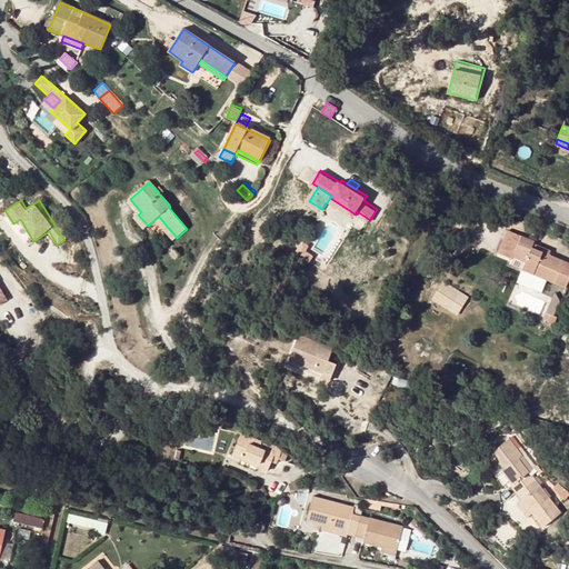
[(148,226),(138,215),(135,217),(146,228),(148,226)]
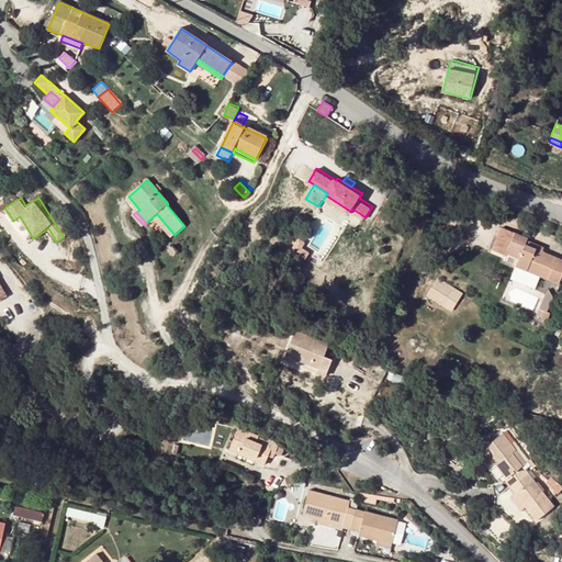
[(154,216),(171,237),(175,235),(157,214),(154,216)]
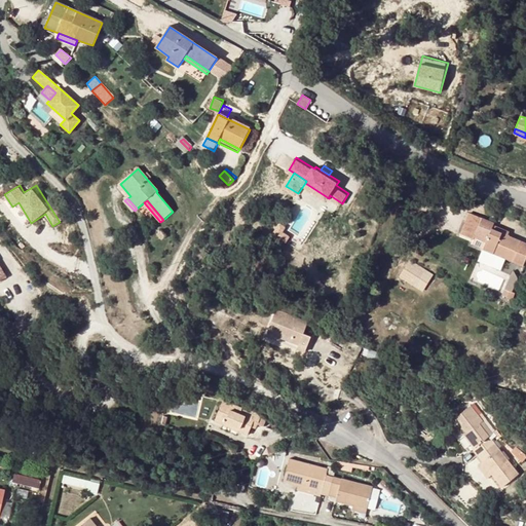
[(482,219),(470,214),(466,222),(479,227),(482,219)]
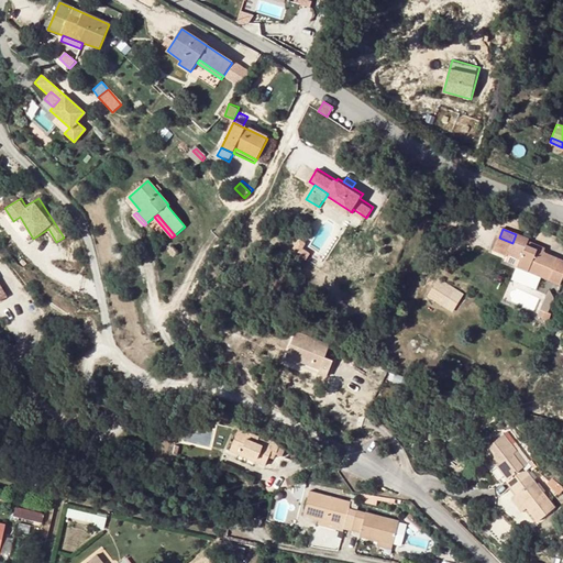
[(512,243),(499,238),(494,251),(507,256),(508,254),(520,260),(517,267),(541,277),(559,285),(562,275),(562,261),(543,253),(527,245),(528,242),(529,240),(516,234),(512,243)]
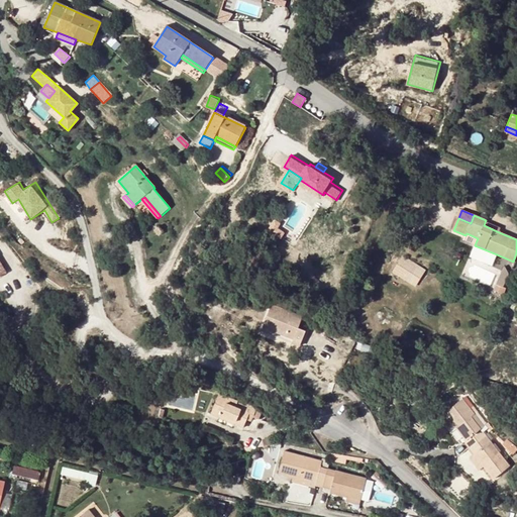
[(485,222),(484,225),(499,232),(501,228),(485,222)]
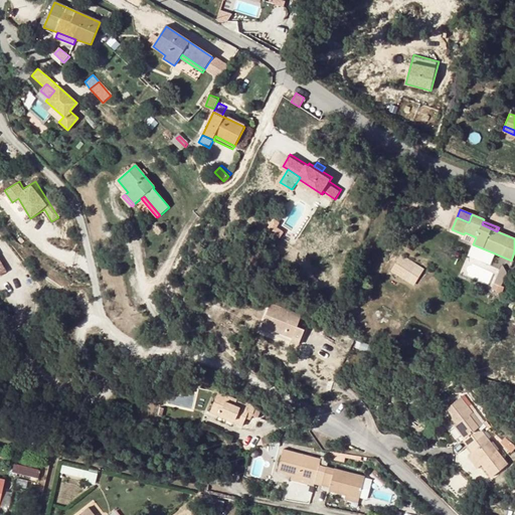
[(158,235),(154,230),(149,234),(153,239),(158,235)]
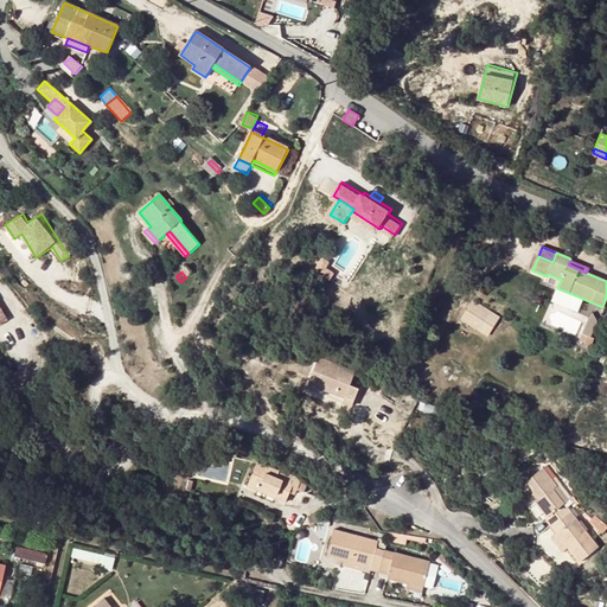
[(577,313),(583,299),(557,288),(550,302),(577,313)]
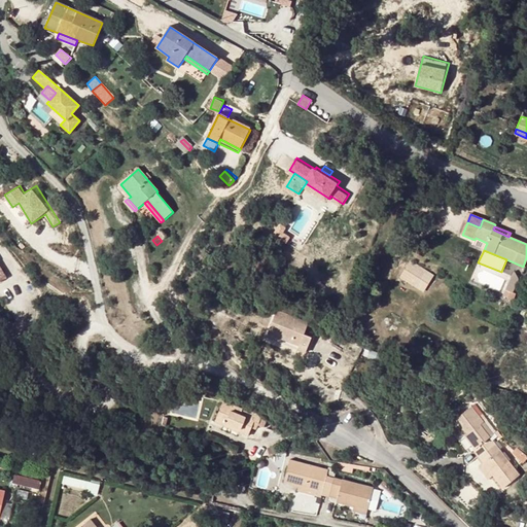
[(425,291),(435,274),(411,259),(400,277),(425,291)]
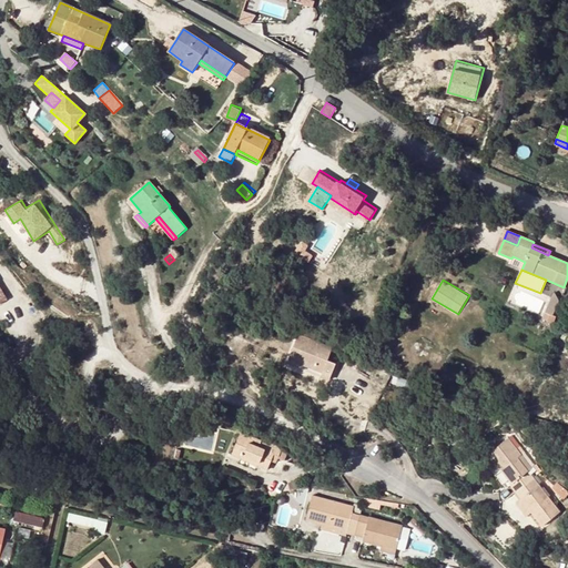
[(0,306),(1,308),(10,302),(0,286),(0,306)]
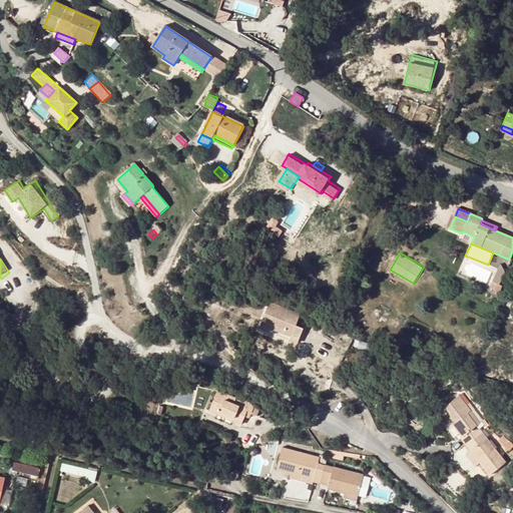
[(262,325),(270,328),(271,325),(285,331),(284,334),(291,337),(290,340),(298,344),(304,330),(296,327),(301,317),(270,304),(266,313),(268,313),(266,318),(265,317),(262,325)]
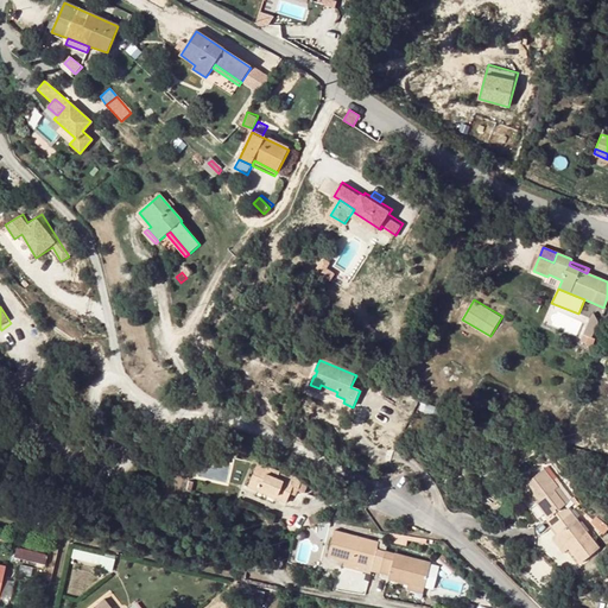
[(321,385),(320,388),(336,396),(337,392),(321,385)]
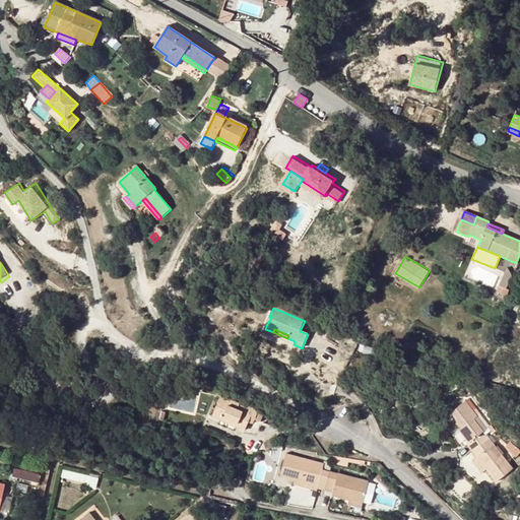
[(255,419),(261,421),(264,415),(258,413),(259,411),(240,404),(239,406),(220,399),(212,417),(222,423),(223,418),(238,425),(237,428),(246,432),(249,425),(251,418),(255,419)]
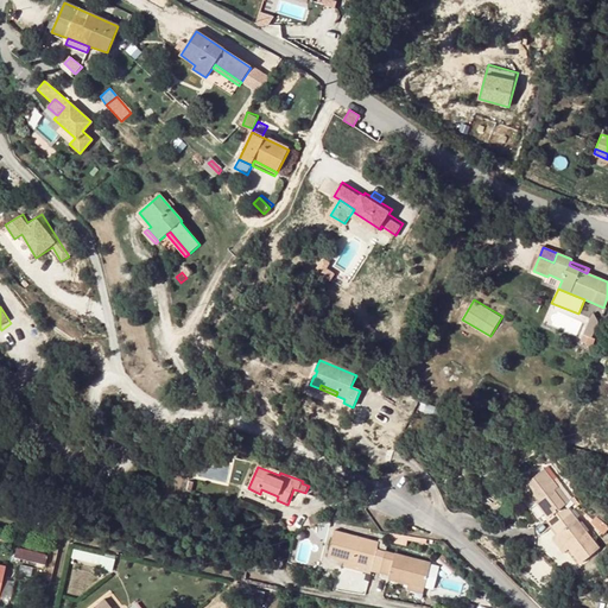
[(570,512),(563,504),(553,491),(557,487),(543,470),(527,482),(533,489),(542,499),(537,502),(548,517),(546,519),(551,525),(570,512)]
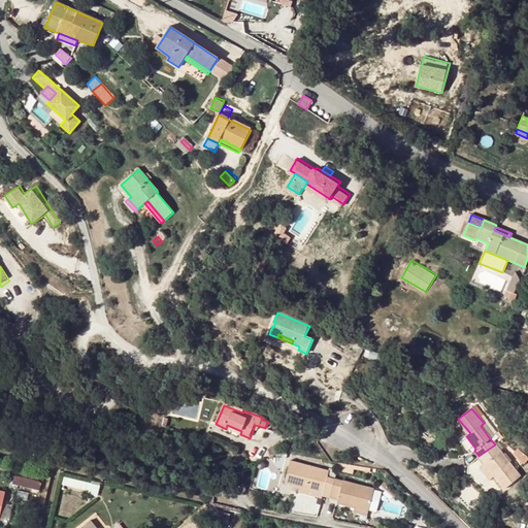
[(493,434),(484,423),(481,426),(489,437),(493,434)]
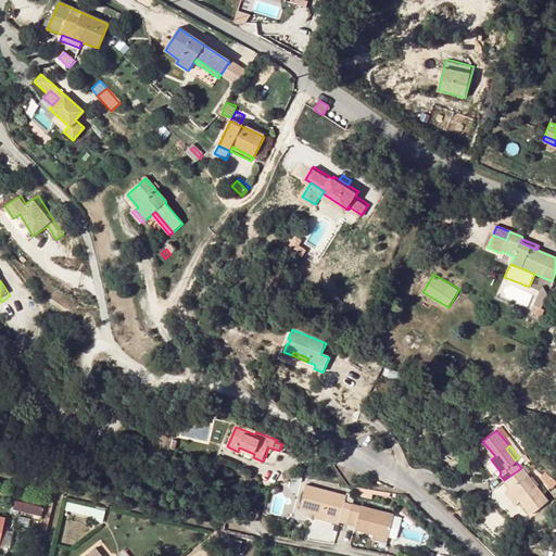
[(239,447),(238,452),(253,457),(254,454),(239,447)]
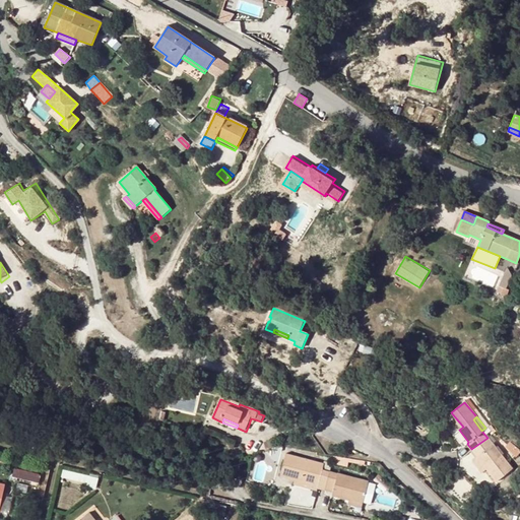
[(453,421),(459,430),(463,427),(456,418),(453,421)]
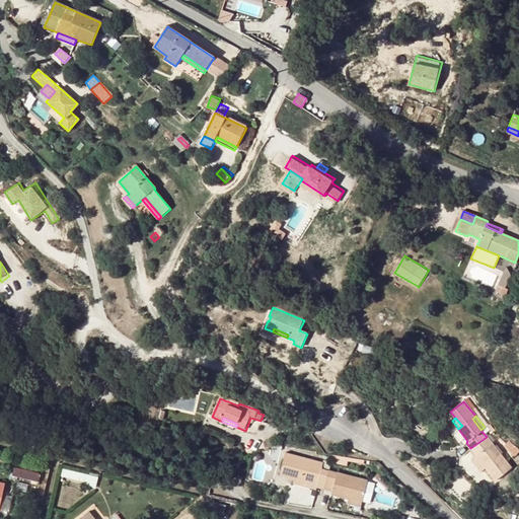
[(495,479),(510,468),(487,437),(470,448),(475,455),(486,468),(495,479)]
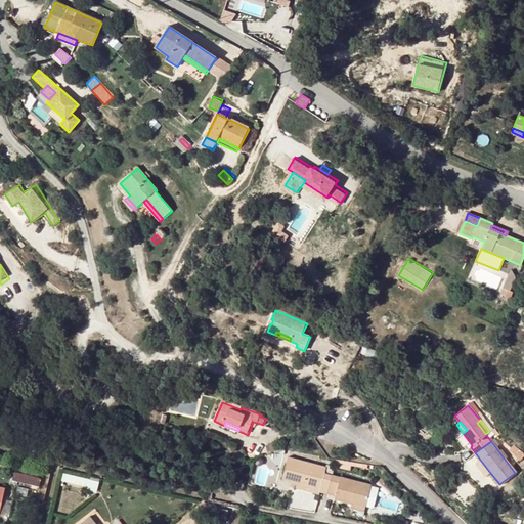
[(508,451),(518,463),(523,456),(513,446),(508,451)]
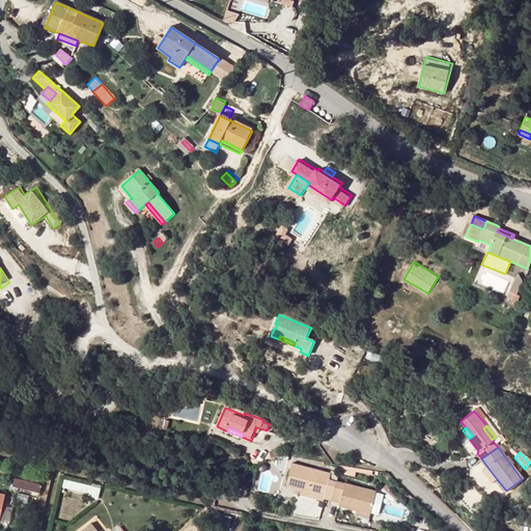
[(356,509),(370,513),(371,510),(374,499),(375,492),(344,483),(344,485),(336,483),(328,480),(330,474),(291,464),(285,486),(301,490),(324,496),(324,498),(339,502),(339,505),(356,509)]
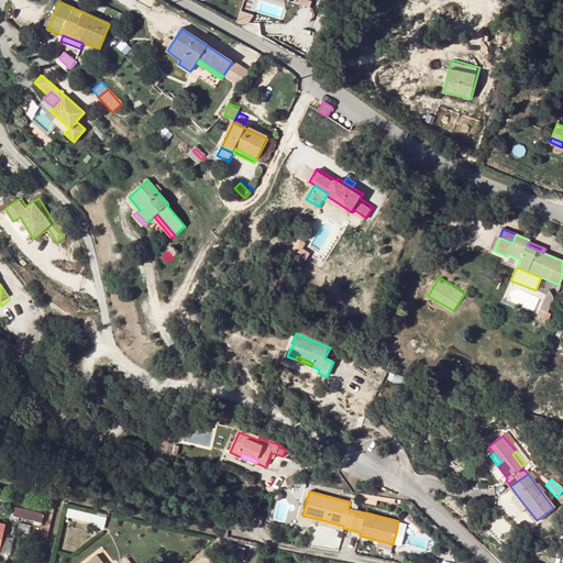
[(523,510),(527,508),(516,494),(512,496),(523,510)]
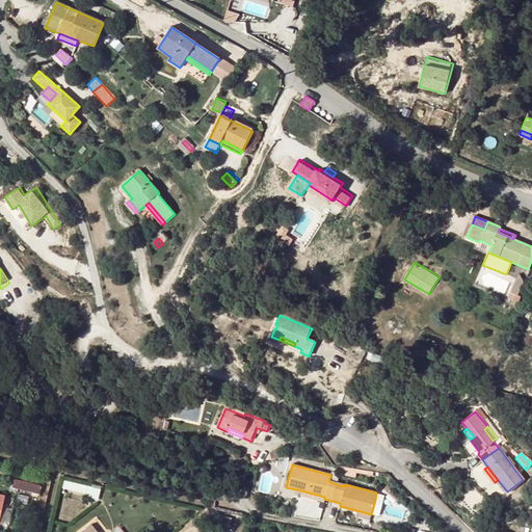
[(339,477),(330,475),(328,481),(337,484),(339,477)]
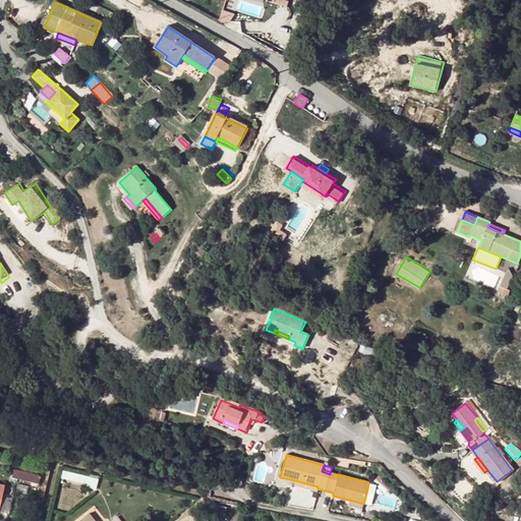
[(15,467),(13,476),(41,481),(42,473),(15,467)]
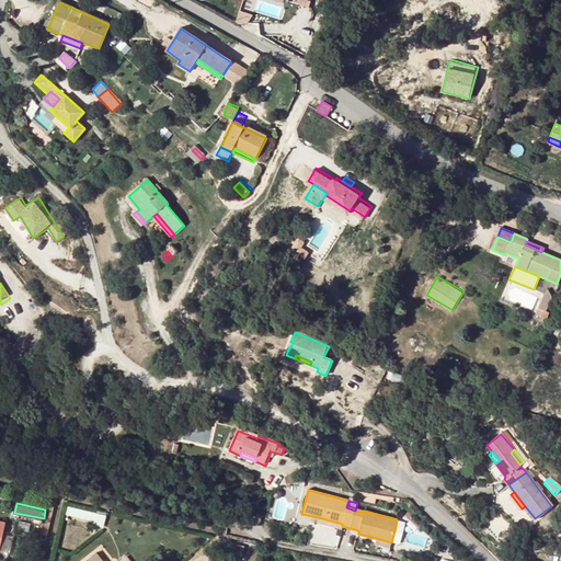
[(496,510),(483,524),(503,544),(517,529),(496,510)]
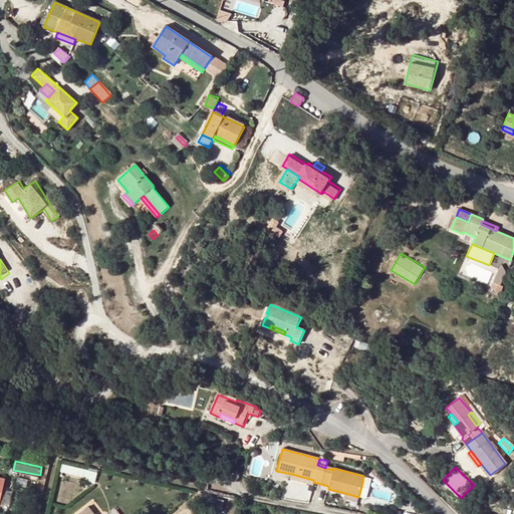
[(97,472),(87,470),(86,477),(85,481),(95,483),(97,472)]
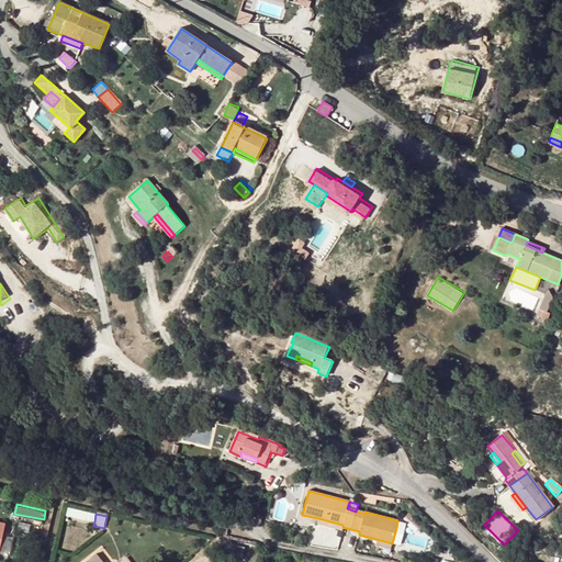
[(343,525),(318,518),(316,523),(341,529),(343,527),(343,525)]
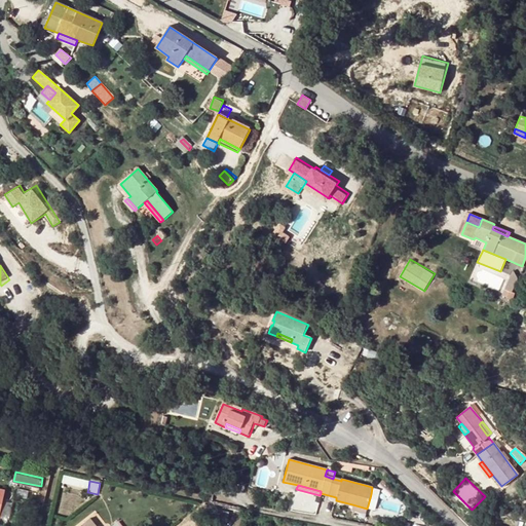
[(378,496),(371,494),(368,505),(375,508),(378,496)]
